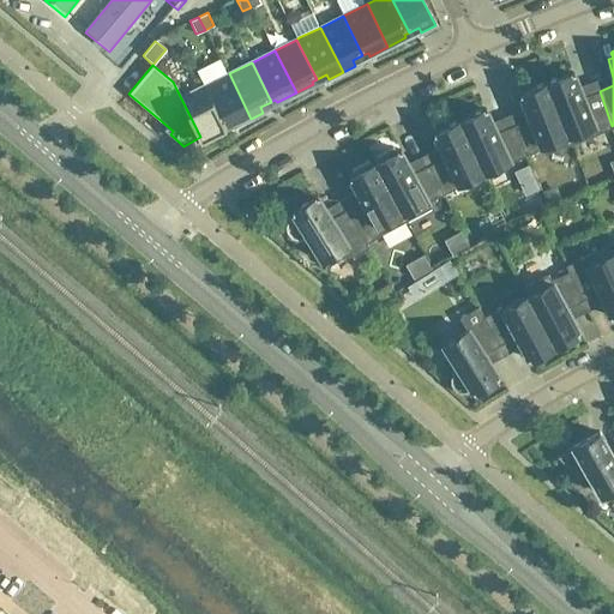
[(612,126),(600,91),(583,97),(578,86),(572,72),(546,83),(570,143),(597,131),(612,126)]
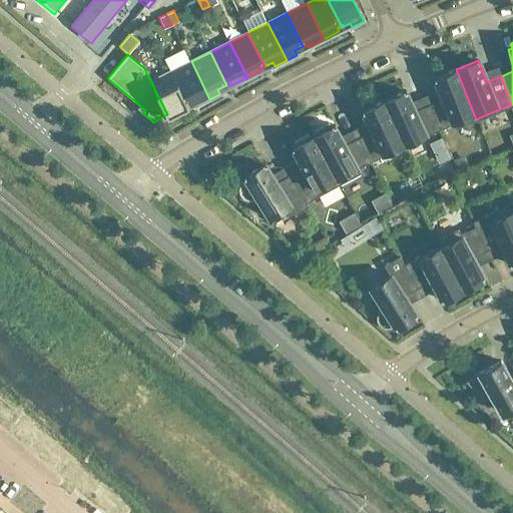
[(209,99),(191,61),(171,71),(188,104),(195,100),(197,105),(209,99)]
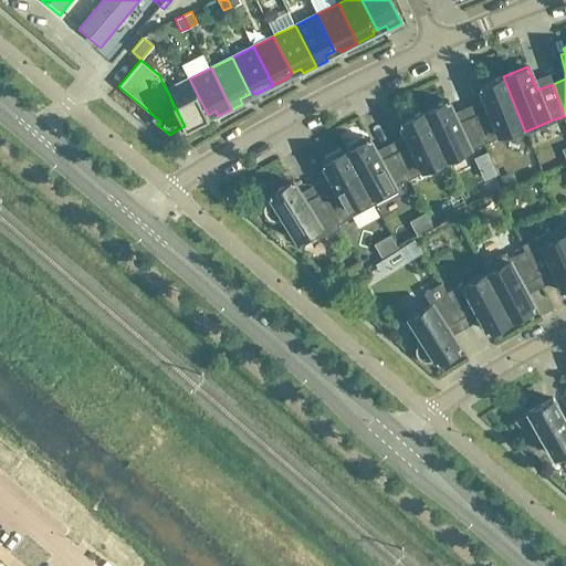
[(208,115),(189,79),(168,90),(161,76),(159,75),(185,126),(187,126),(188,128),(203,121),(201,118),(208,115)]
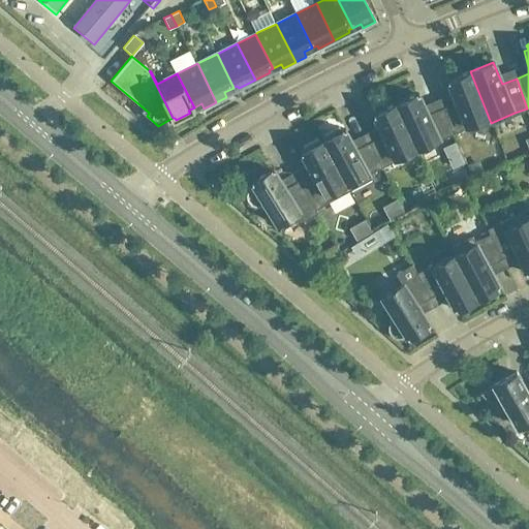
[(491,123),(470,71),(447,81),(456,102),(441,109),(453,133),(466,128),(468,133),(491,123)]
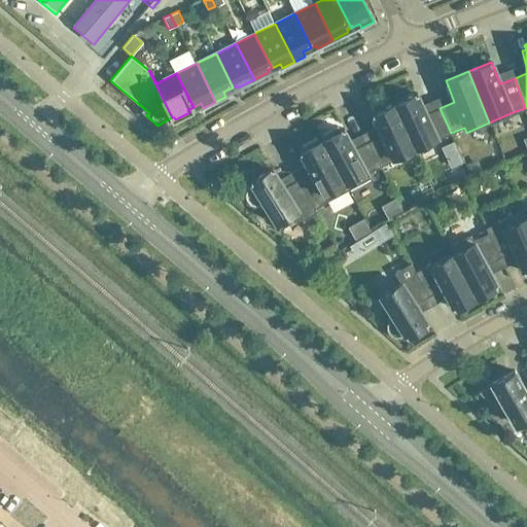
[(451,133),(440,108),(426,113),(422,105),(416,93),(394,103),(414,147),(435,137),(436,139),(451,133)]
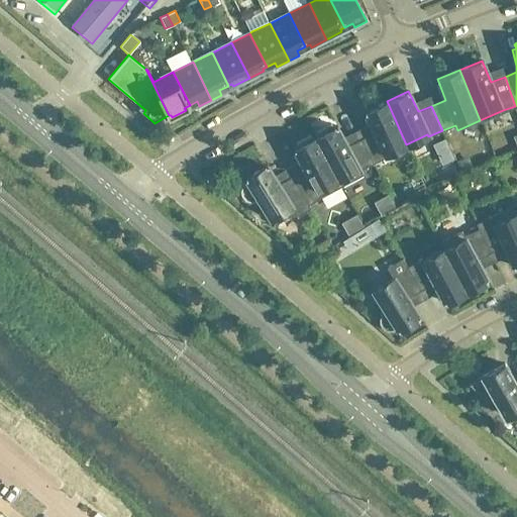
[(406,144),(387,101),(365,112),(374,132),(360,138),(373,164),(387,156),(386,153),(406,144)]
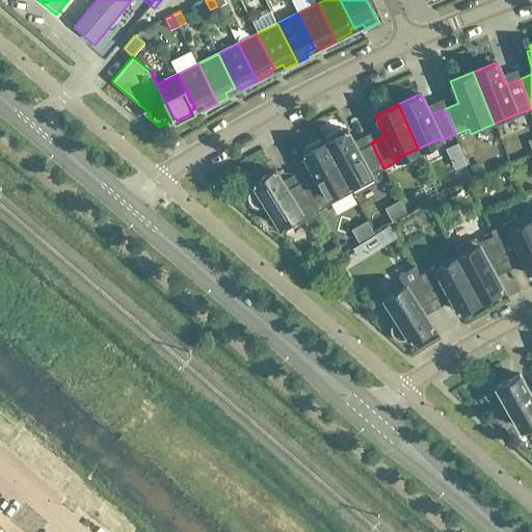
[(383,168),(371,142),(357,150),(346,130),(342,132),(340,127),(325,135),(327,139),(324,141),(352,191),(373,180),(371,175),(383,168)]
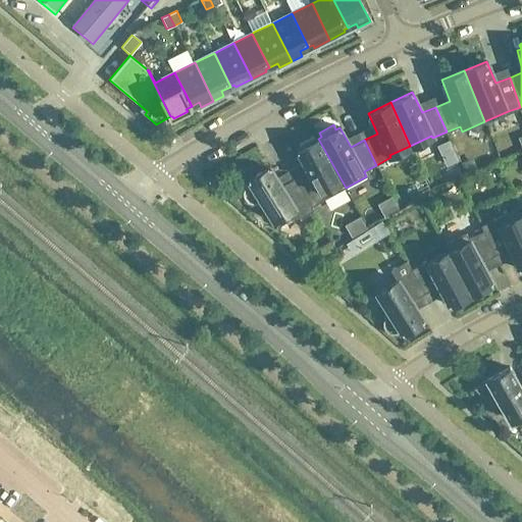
[(346,188),(318,139),(315,141),(313,136),(298,144),(300,148),(297,150),(308,170),(294,178),(311,206),(346,188)]
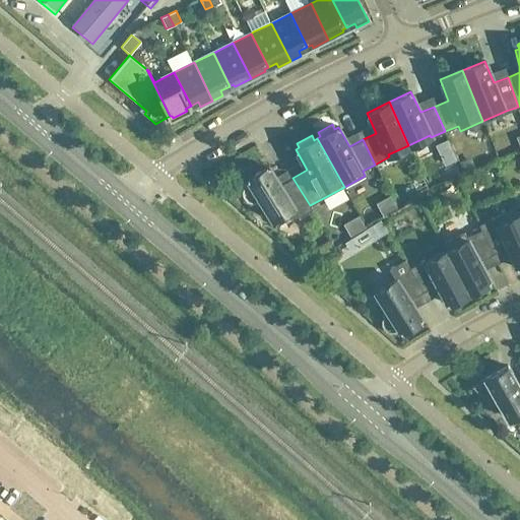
[(310,205),(293,178),(279,185),(275,177),(268,166),(247,179),(249,182),(246,184),(245,184),(244,185),(243,187),(242,189),(242,190),(242,191),(242,193),(242,194),(243,196),(244,198),(246,200),(248,201),(251,202),(253,202),(255,202),(257,201),(258,200),(259,199),(276,226),(297,213),(299,217),(312,209),(310,205)]
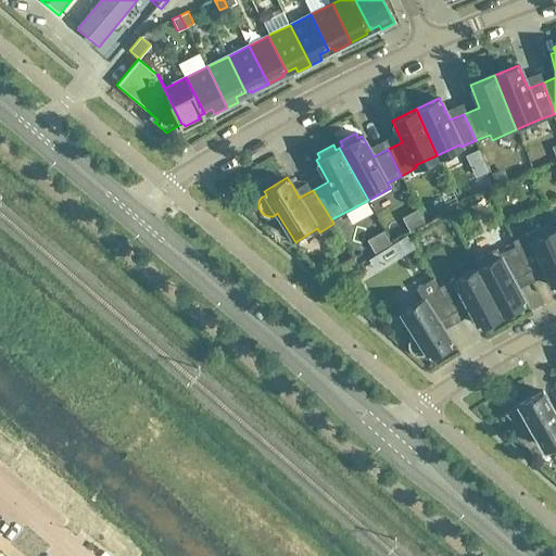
[(555,285),(555,230),(552,222),(513,239),(515,244),(527,270),(542,264),(553,287),(555,285)]
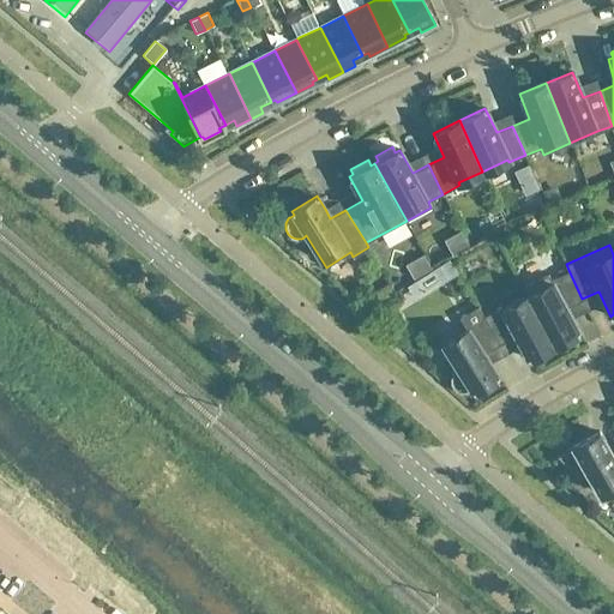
[(452,274),(445,260),(413,281),(421,294),(452,274)]
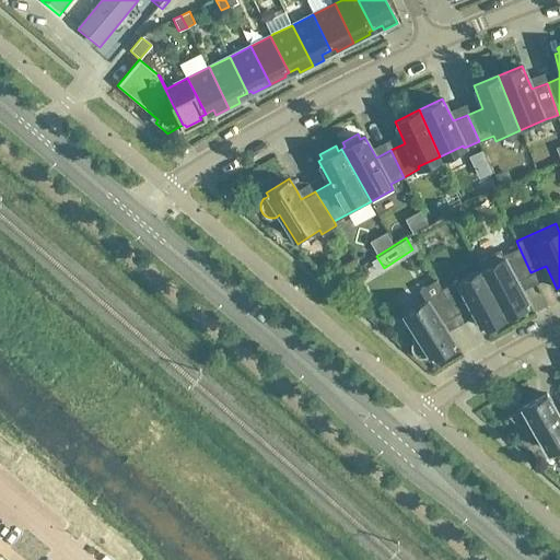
[(516,281),(531,272),(518,246),(503,255),(501,249),(477,263),(505,315),(528,302),(516,281)]
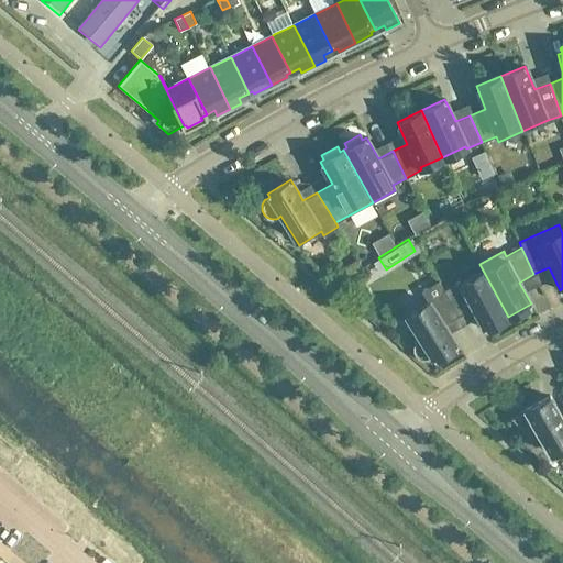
[(355,258),(342,267),(349,276),(361,268),(355,258)]
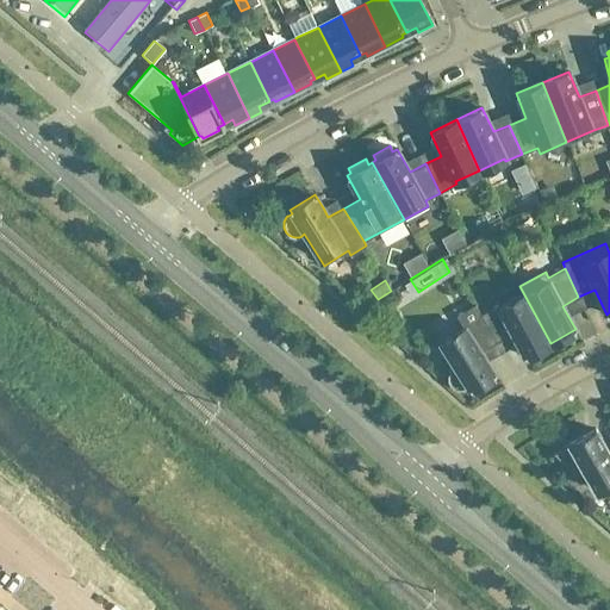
[(551,343),(520,286),(523,294),(500,307),(498,304),(481,315),(475,305),(474,305),(496,342),(512,334),(524,356),(529,354),(531,359),(549,349),(547,344),(551,343)]
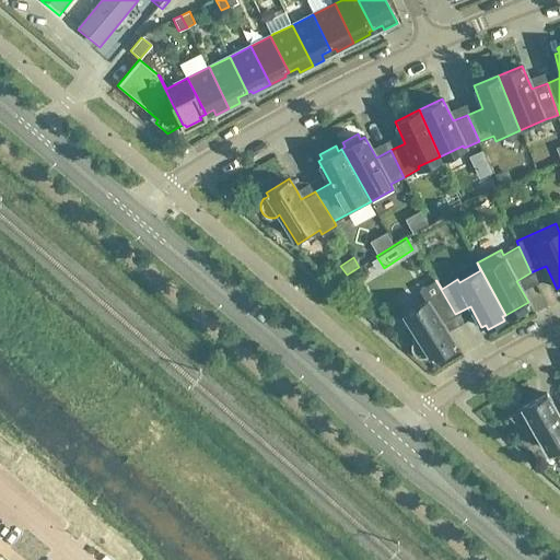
[(442,322),(455,314),(435,280),(419,290),(426,301),(404,314),(417,336),(415,337),(413,338),(412,340),(410,342),(410,345),(410,346),(410,347),(410,349),(411,350),(411,351),(412,353),(413,354),(416,357),(419,358),(421,358),(423,358),(424,358),(428,356),(429,354),(431,358),(435,356),(438,360),(453,350),(451,346),(454,343),(442,322)]
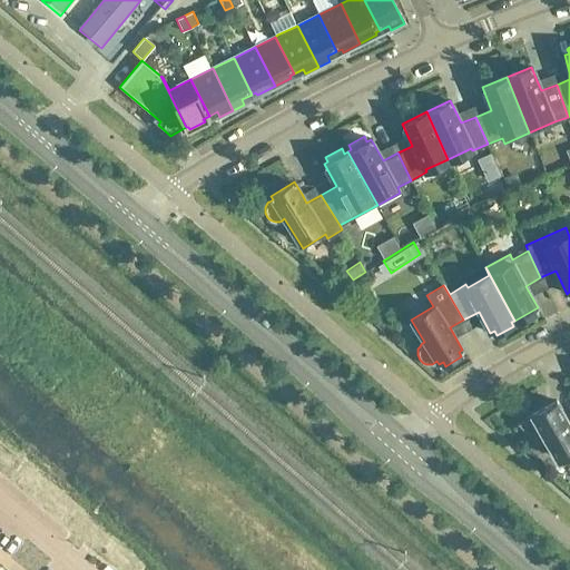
[(569,425),(556,401),(517,423),(536,440),(543,435),(557,458),(569,451),(569,452),(569,425)]
